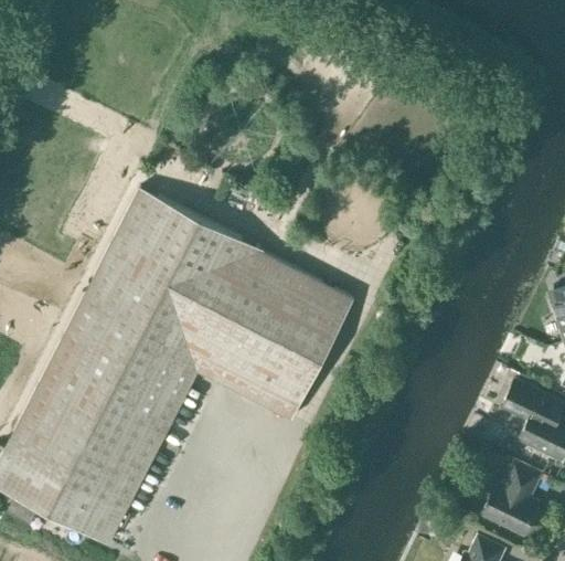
[(140,188),(0,458),(0,488),(8,493),(0,507),(0,510),(30,526),(40,508),(109,543),(198,371),(291,420),(353,300),(259,252),(260,251),(140,188)]
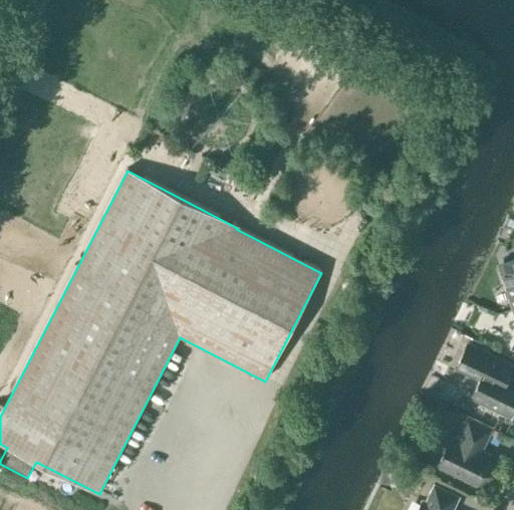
[(503,279),(513,311),(513,310),(513,261),(503,266),(507,278),(503,279)]
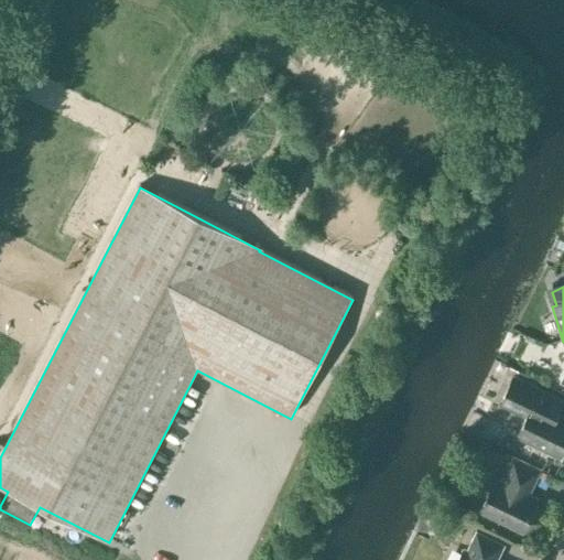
[(546,397),(513,381),(500,407),(527,420),(517,439),(560,460),(563,450),(563,423),(539,411),(546,397)]
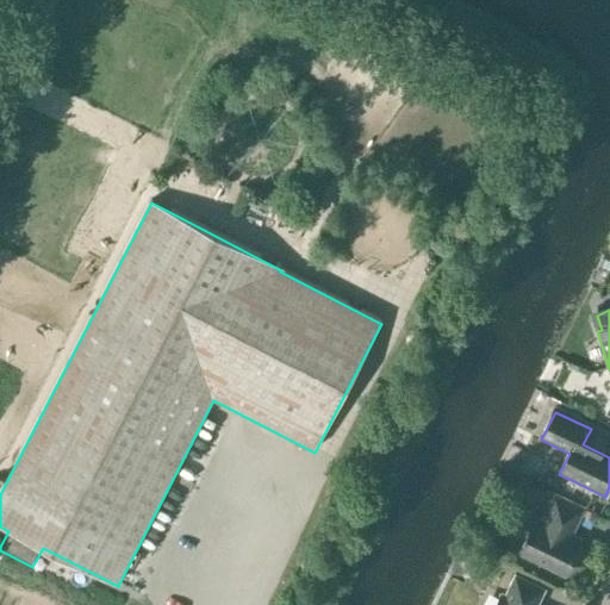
[(565,579),(583,543),(571,537),(583,513),(554,499),(542,524),(536,521),(518,556),(565,579)]
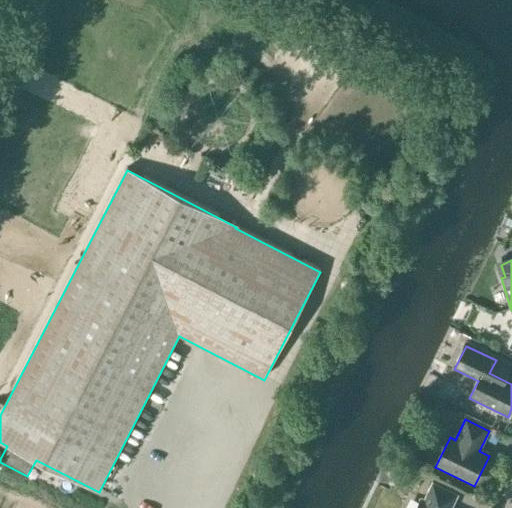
[(451,507),(457,497),(432,485),(423,504),(420,503),(418,507),(451,507)]
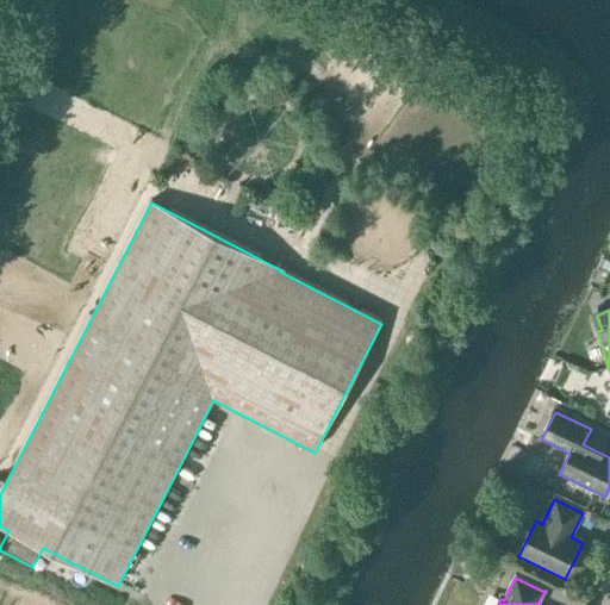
All buildings are outlined.
